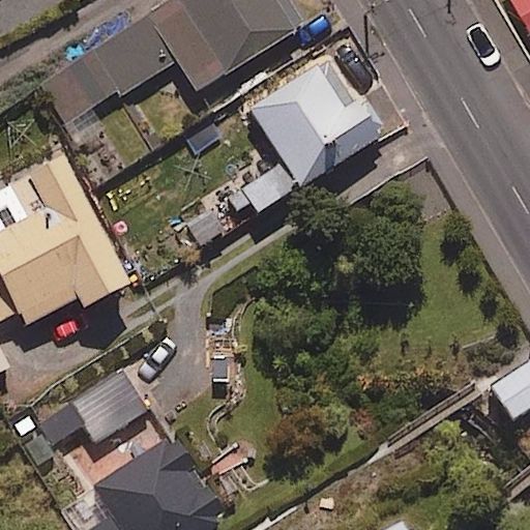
[(162,0),(32,81),(75,148),(106,128),(93,107),(175,56),(196,88),(303,21),(289,0),(162,0)]
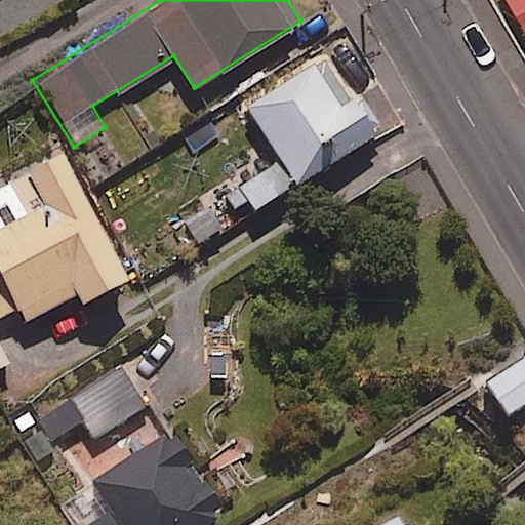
[(524,0),(512,0),(524,21),(524,0)]
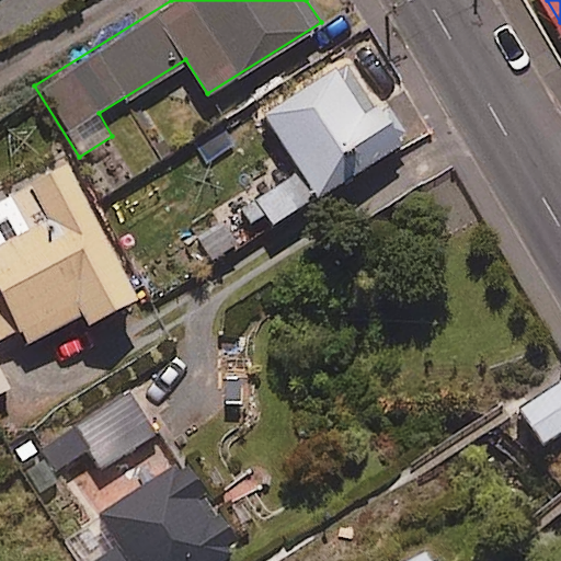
[(363,112),(334,67),(262,111),(313,195),(400,142),(377,104),(363,112)]
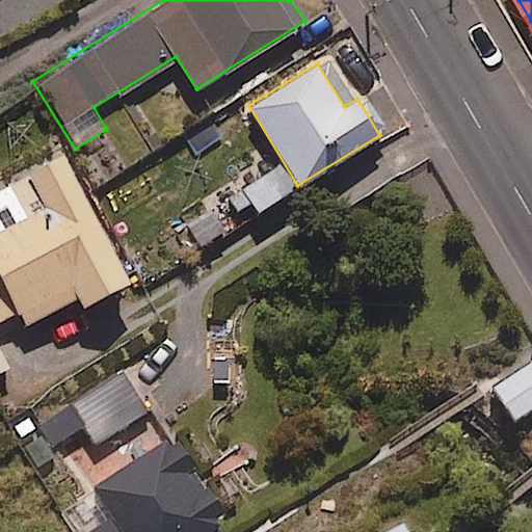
[(134,281),(62,153),(0,187),(0,320),(16,312),(25,327),(75,300),(80,310),(134,281)]
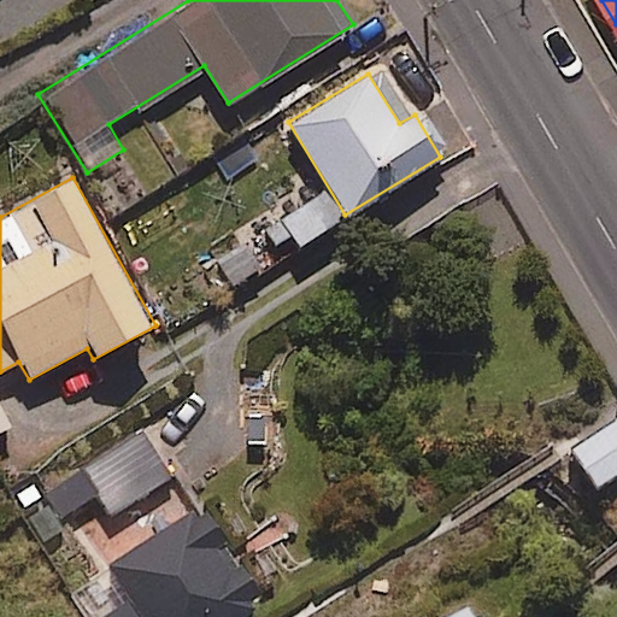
[(340,219),(324,193),(278,222),(294,248),(340,219)]
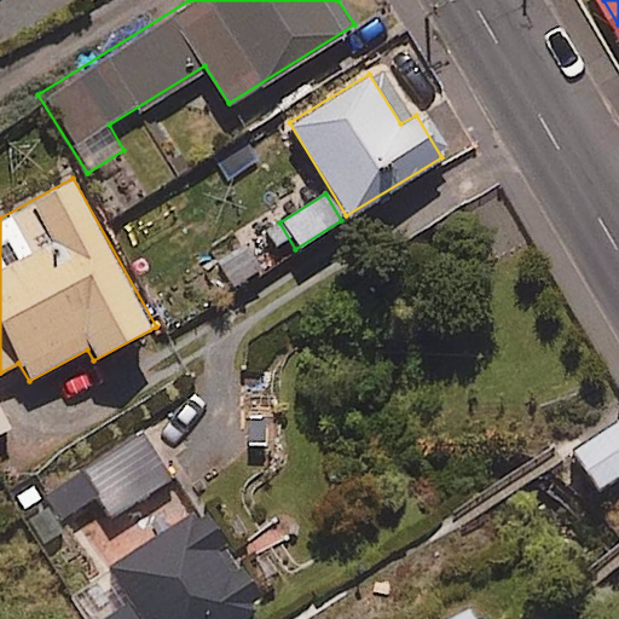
[(618,479),(618,416),(568,449),(597,493),(618,479)]
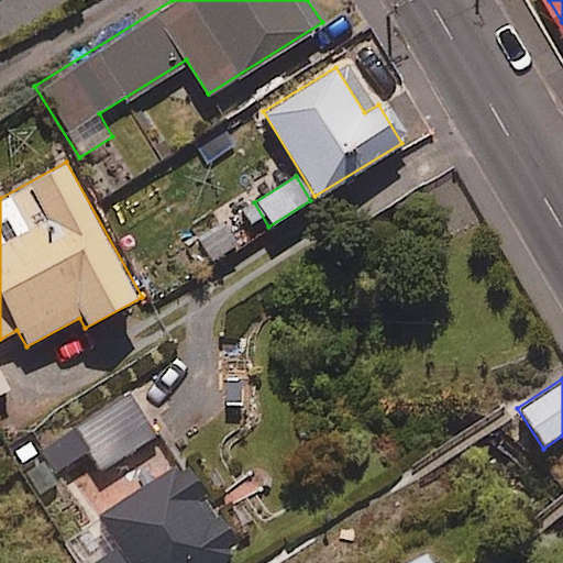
[(158,435),(130,390),(45,445),(61,470),(88,451),(101,472),(158,435)]
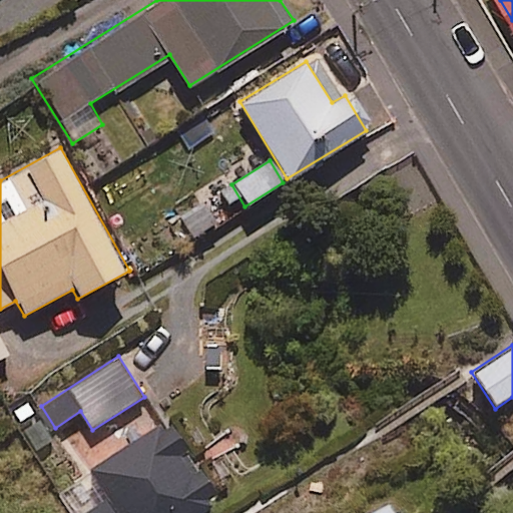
[(163,428),(159,422),(88,469),(107,498),(83,512),(202,512),(213,506),(208,498),(215,493),(199,470),(190,476),(176,453),(187,450),(170,423),(163,428)]
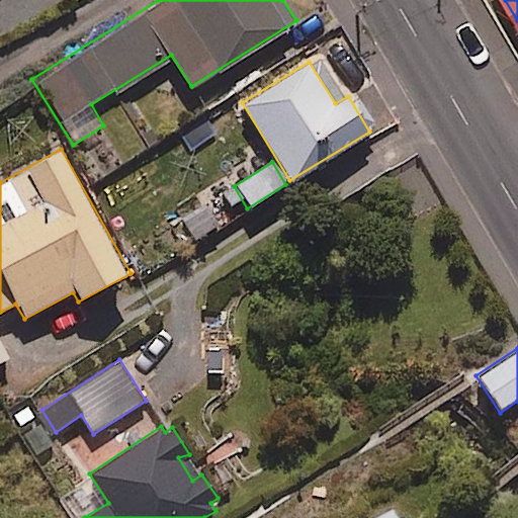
[(401,517),(395,506),(374,517),(401,517)]
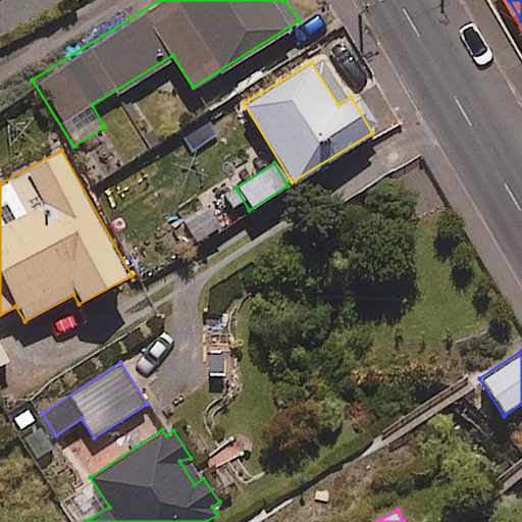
All buildings are outlined.
